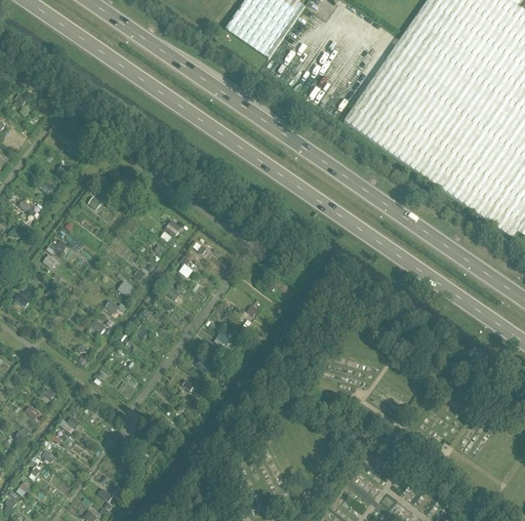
[(242,0),(225,28),(268,57),(304,4),(299,1),(300,0),(242,0)]
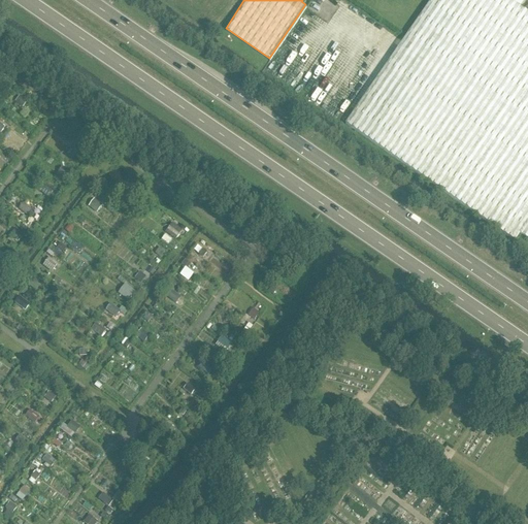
[(527,9),(514,0),(427,0),(344,121),(514,237),(519,229),(521,231),(522,230),(527,234),(527,9)]
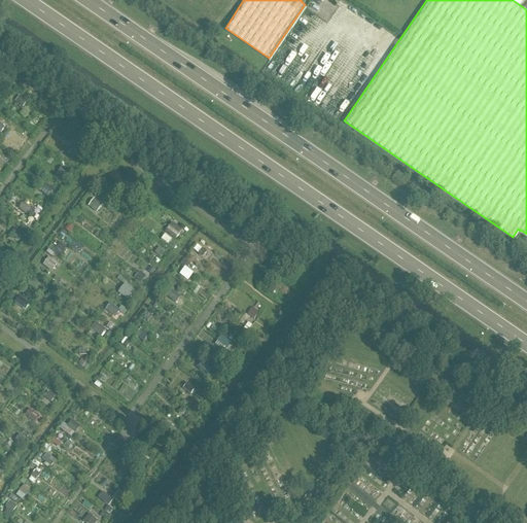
[(19,93),(15,98),(21,102),(24,97),(19,93)]
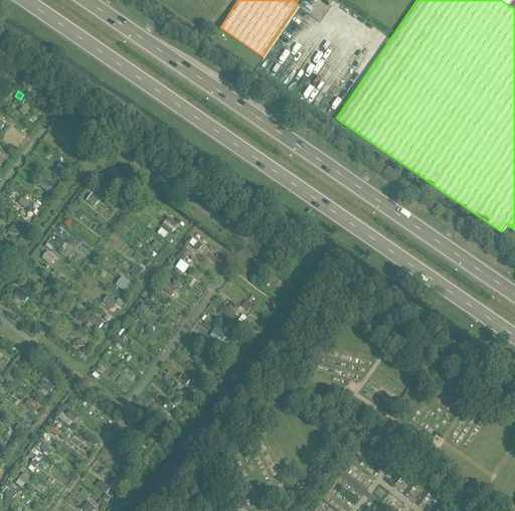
[(64,136),(71,142),(76,136),(68,131),(64,136)]
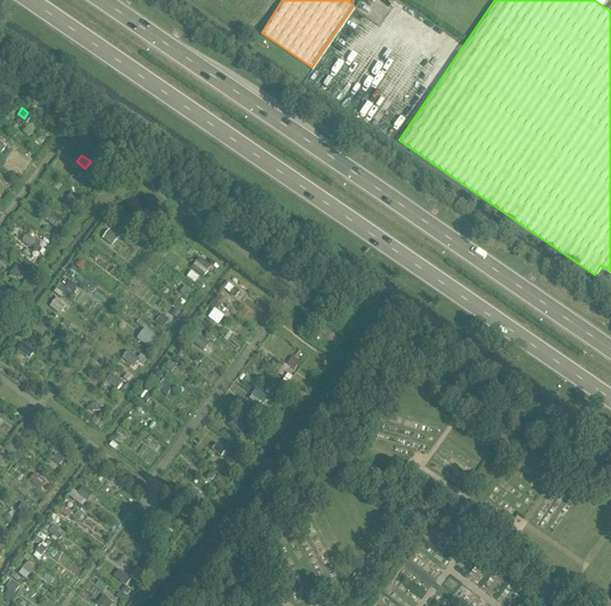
[(72,189),(67,195),(74,201),(79,195),(72,189)]
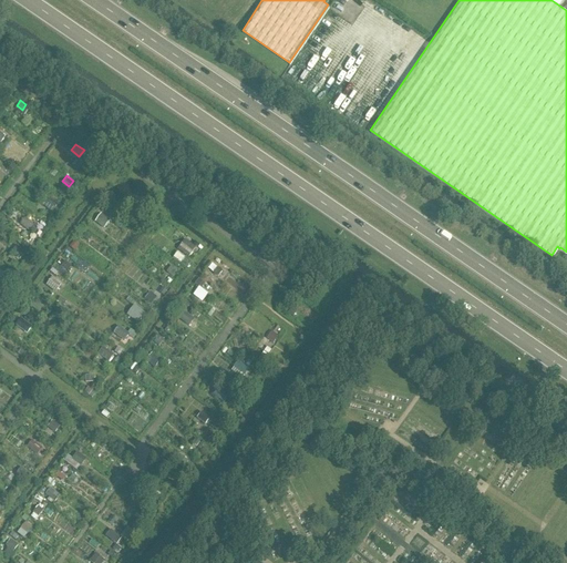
[(41,201),(51,208),(55,202),(45,195),(41,201)]
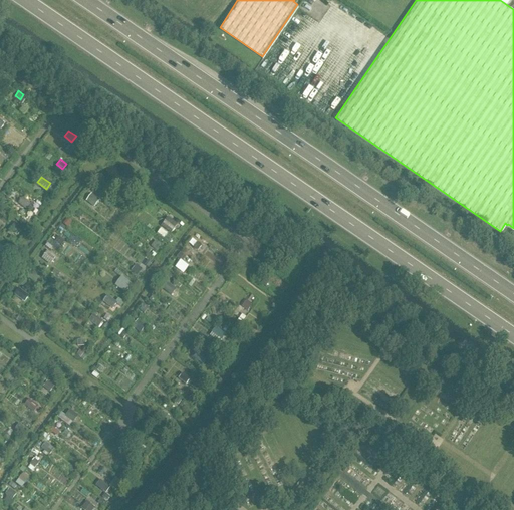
[(87,197),(95,203),(99,197),(91,191),(87,197)]
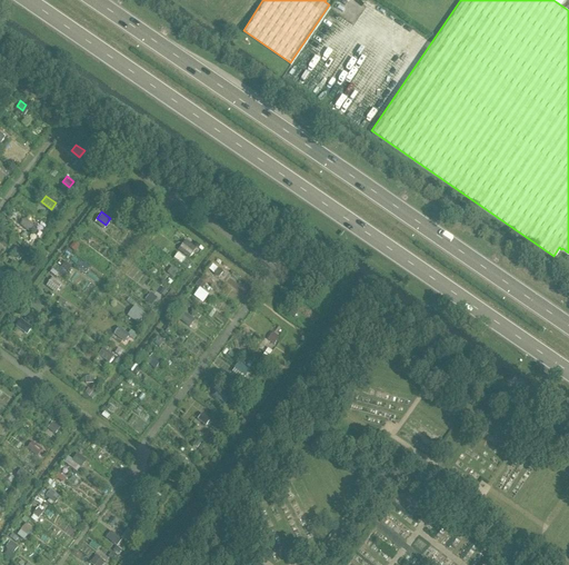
[(26,216),(21,221),(30,228),(35,224),(26,216)]
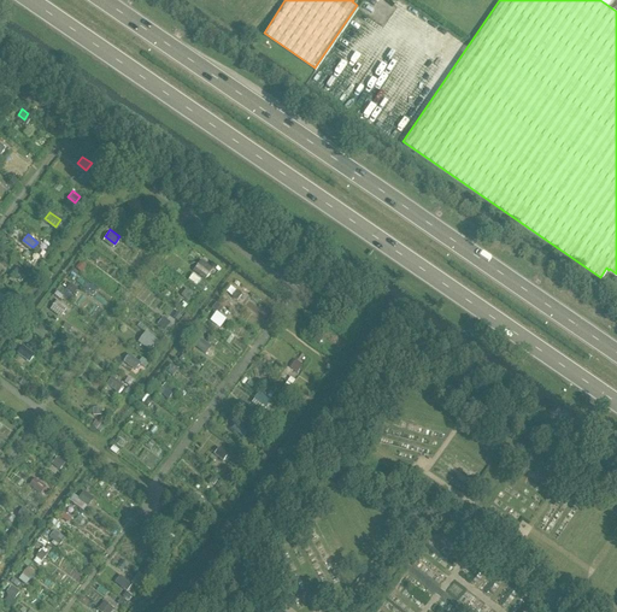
[(189,276),(199,283),(212,266),(203,258),(189,276)]
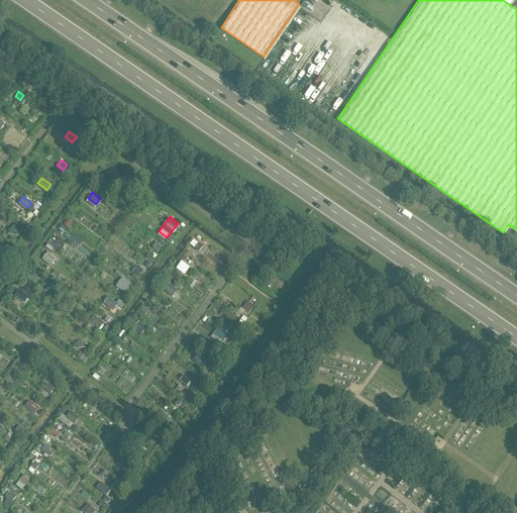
[(10,226),(16,231),(20,226),(15,221),(10,226)]
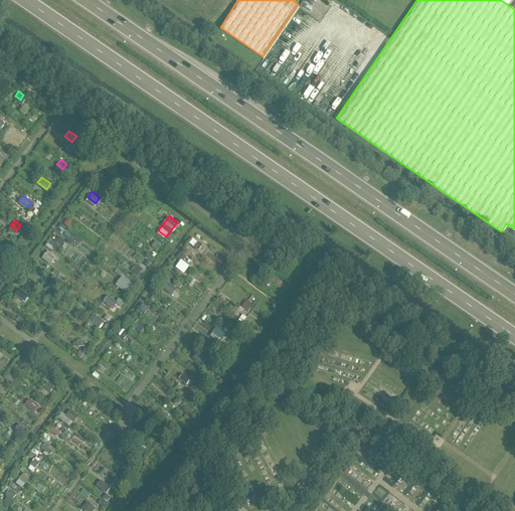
[(47,248),(41,256),(49,262),(55,254),(47,248)]
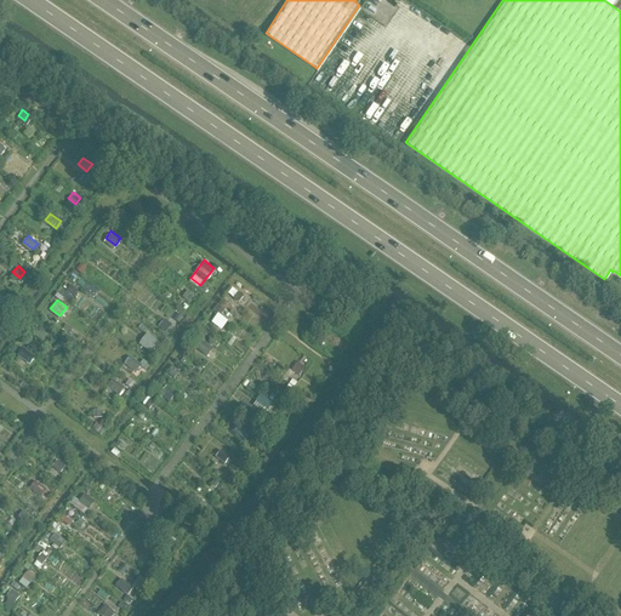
[(220,312),(223,307),(217,302),(214,307),(220,312)]
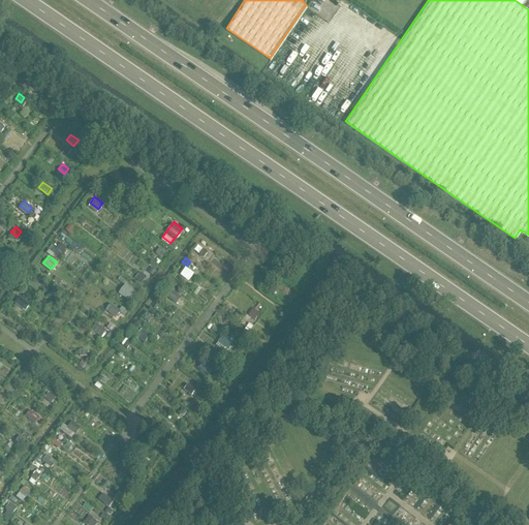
[(181,272),(190,279),(194,273),(185,267),(181,272)]
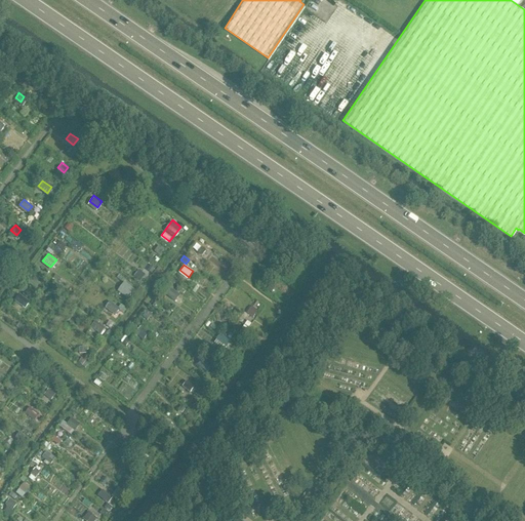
[(32,275),(29,280),(35,285),(38,280),(32,275)]
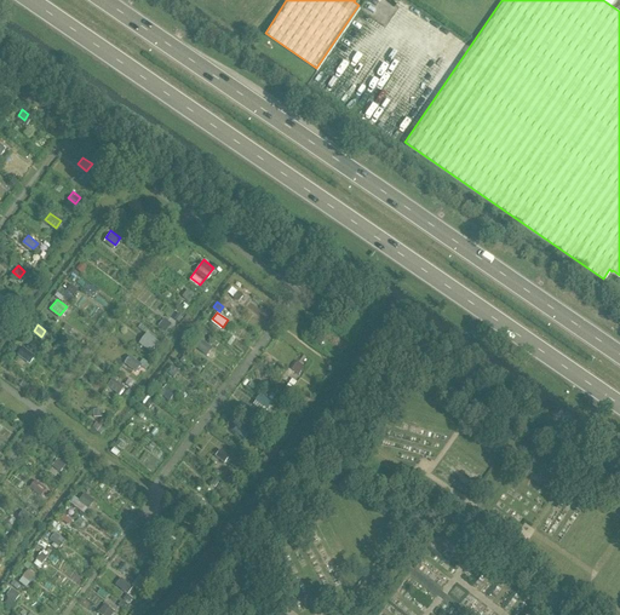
[(142,340),(151,348),(158,340),(147,333),(142,340)]
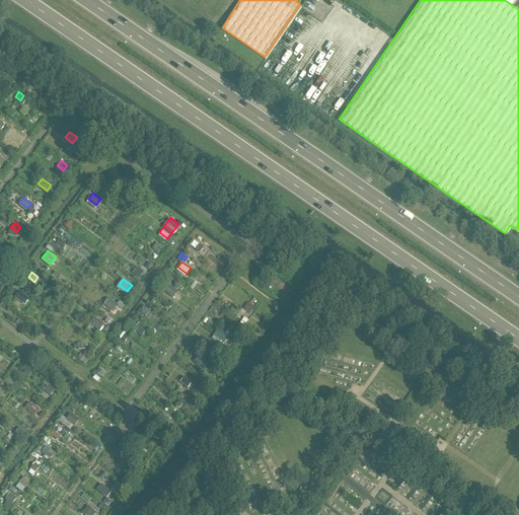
[(167,282),(163,288),(172,295),(176,289),(167,282)]
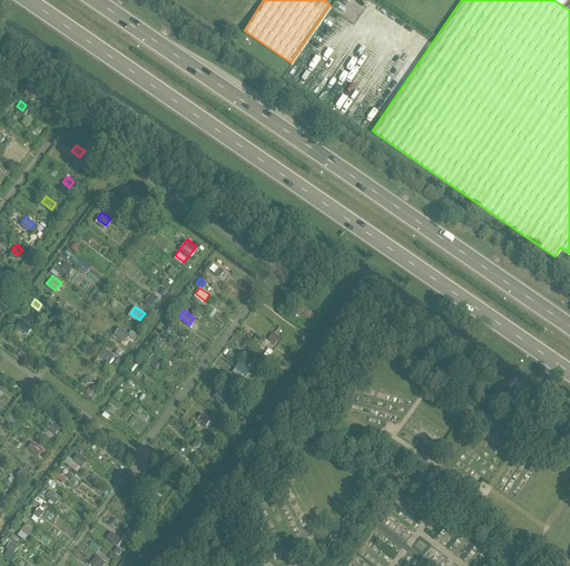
[(20,318),(16,323),(27,331),(31,325),(20,318)]
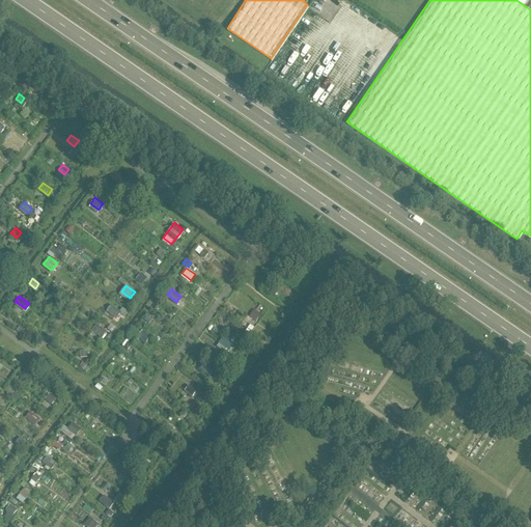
[(107,308),(116,315),(119,310),(120,310),(119,309),(111,303),(107,308)]
